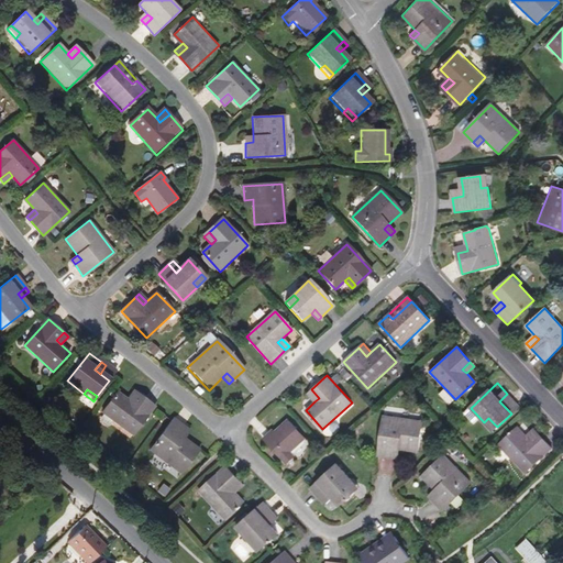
[(315,401),(319,398),(311,389),(307,394),(315,401)]
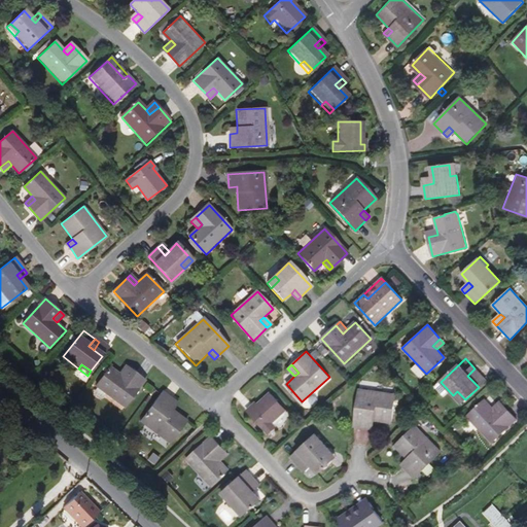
[(123,378),(130,370),(125,365),(117,375),(123,378)]
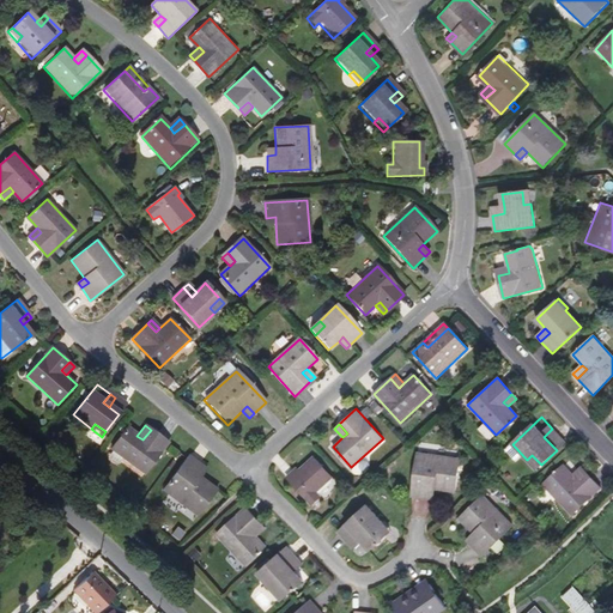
[(145,477),(169,443),(151,430),(143,439),(137,436),(127,429),(110,450),(145,477)]
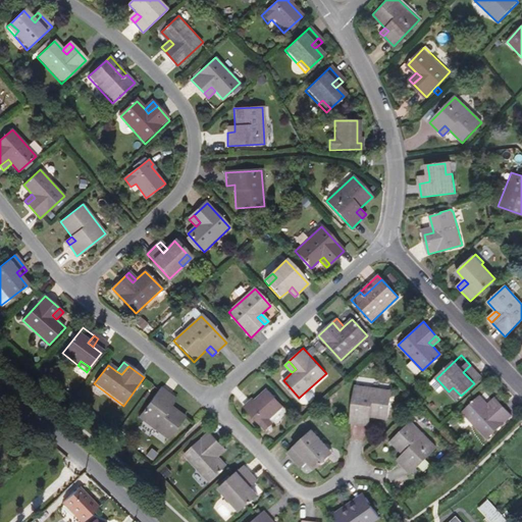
[(467,376),(474,369),(470,365),(463,372),(467,376)]
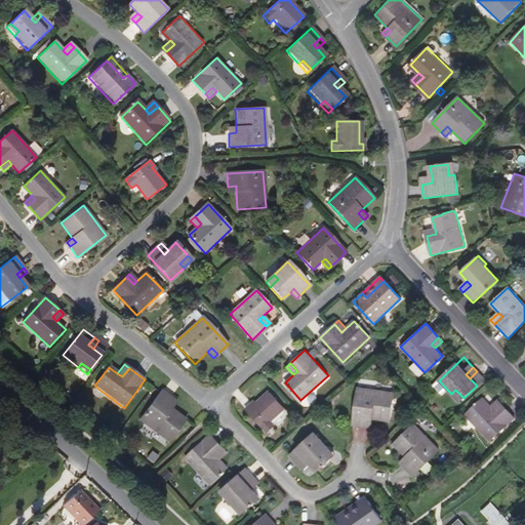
[(392,422),(396,395),(359,389),(353,427),(366,429),(368,419),(373,419),(392,422)]
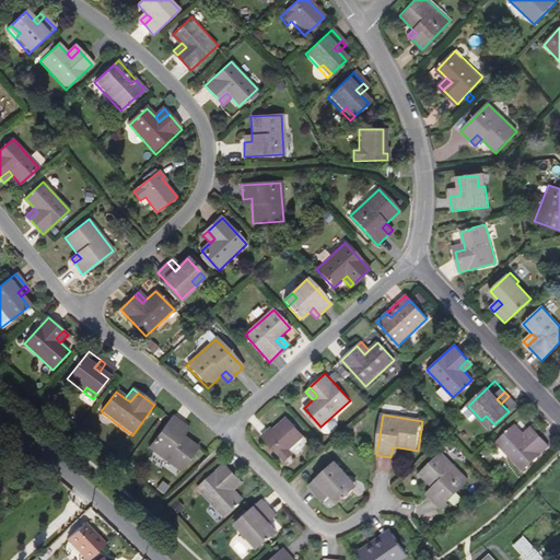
[(494,424),(486,416),(481,420),(490,429),(494,424)]
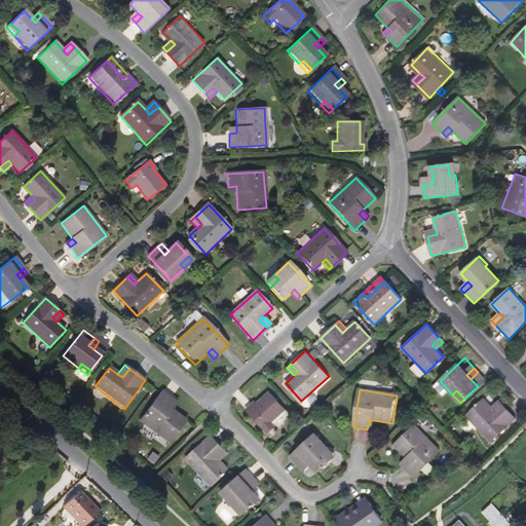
[(272,422),(286,409),(270,391),(254,407),(252,405),(247,410),(267,433),(275,425),(272,422)]
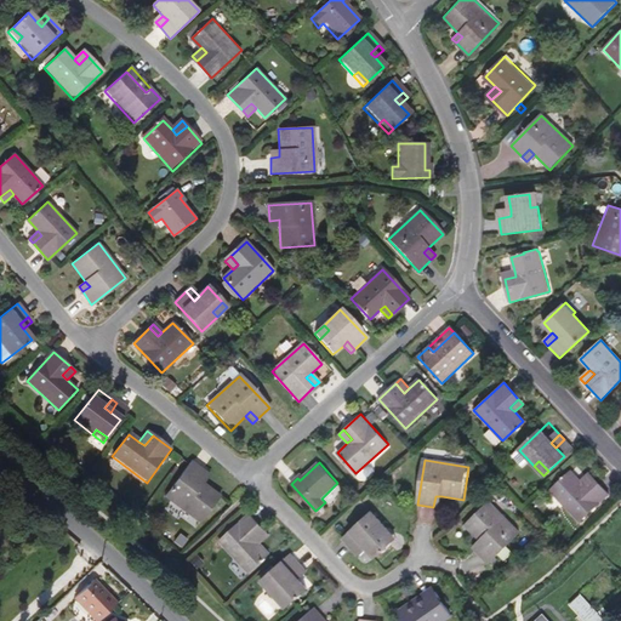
[(204,484),(199,480),(204,473),(191,463),(165,499),(199,525),(221,497),(204,484)]
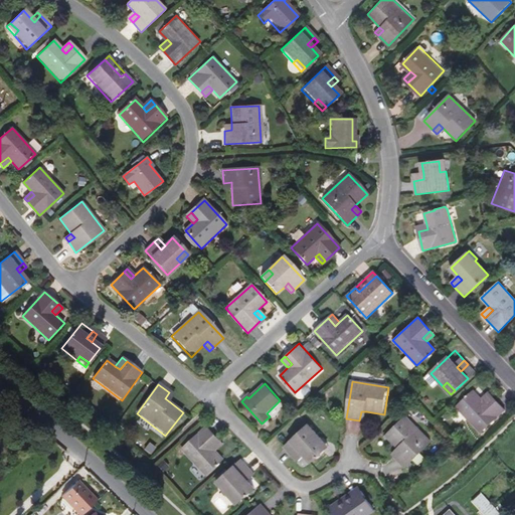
[(480,434),(504,410),(490,394),(483,401),(473,391),(456,407),(480,434)]
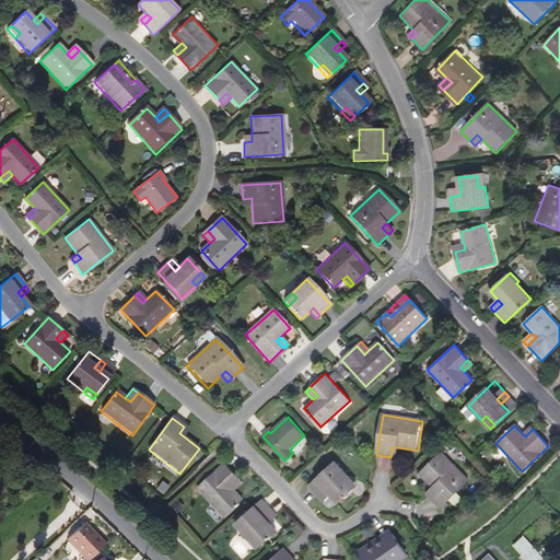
[(184,436),(188,431),(184,427),(179,433),(184,436)]
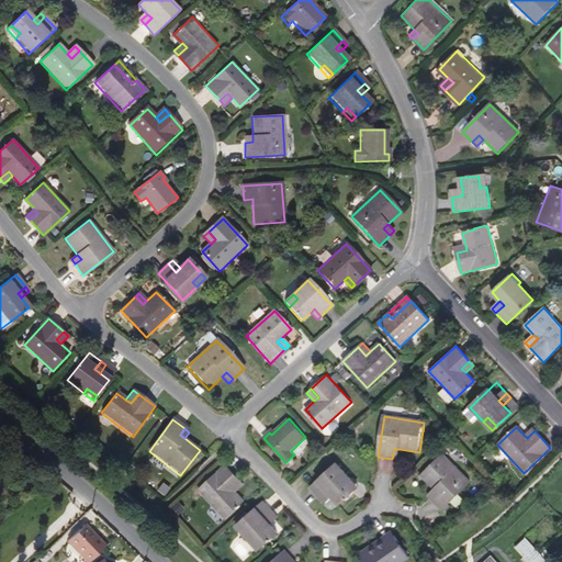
[(470,483),(442,454),(420,475),(435,490),(439,494),(431,499),(442,510),(470,483)]
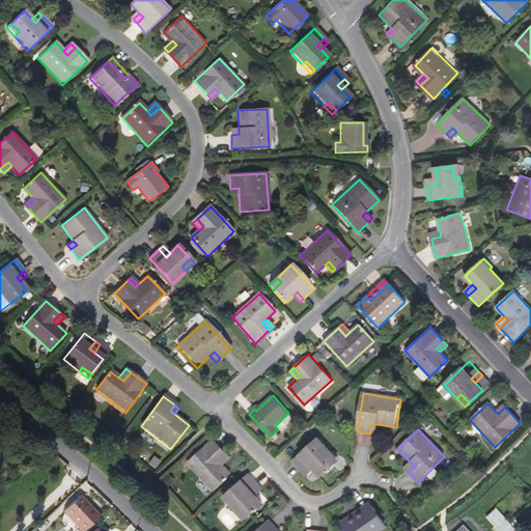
[(335,462),(327,453),(331,449),(318,436),(301,452),(307,458),(311,463),(304,469),(314,481),(335,462)]
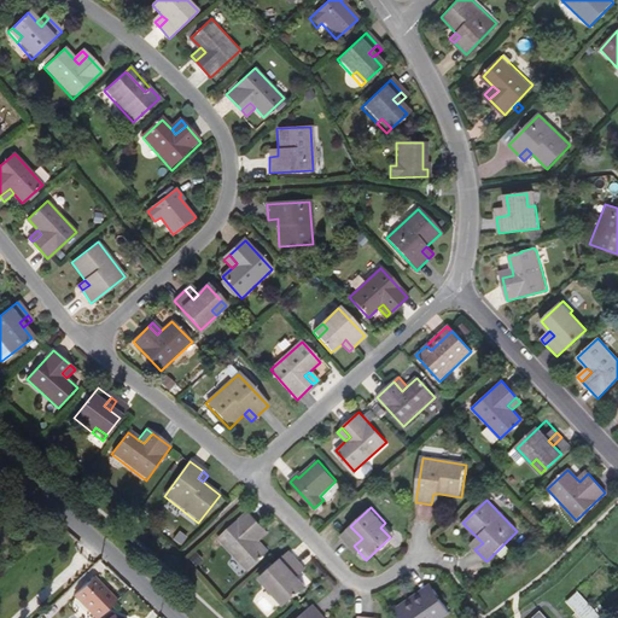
[(257,541),(254,536),(263,528),(248,511),(217,538),(246,570),(267,552),(257,541)]
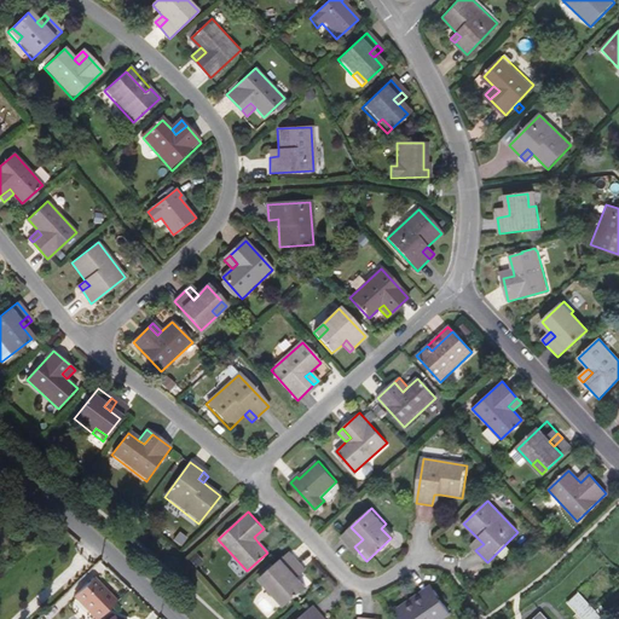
[(395,533),(386,524),(381,528),(391,538),(395,533)]
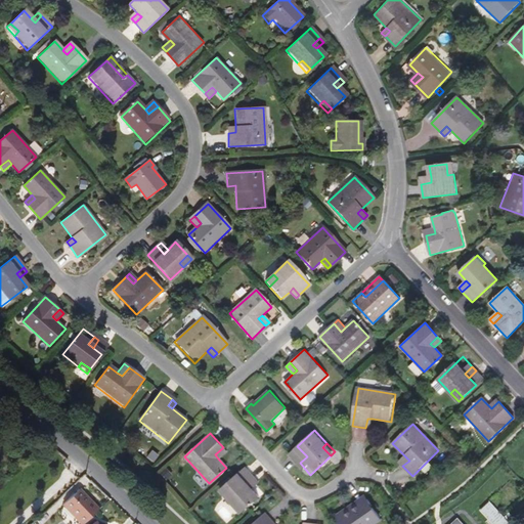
[(218,459),(226,451),(223,447),(215,454),(218,459)]
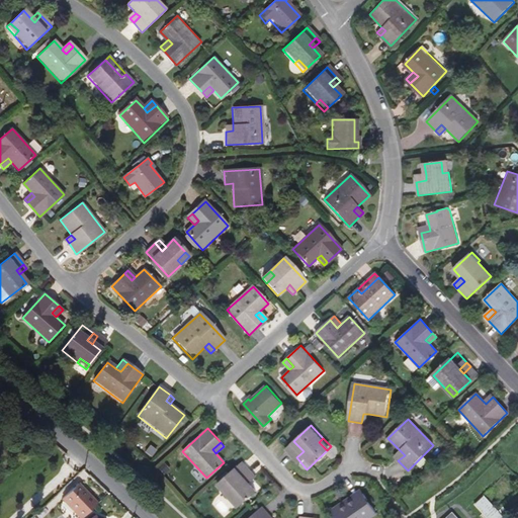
[(296,457),(304,451),(299,447),(292,453),(296,457)]
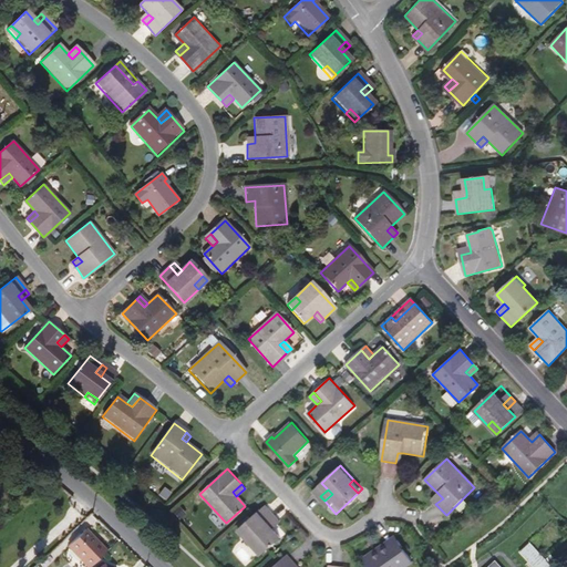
[(443,498),(439,494),(432,501),(435,504),(443,498)]
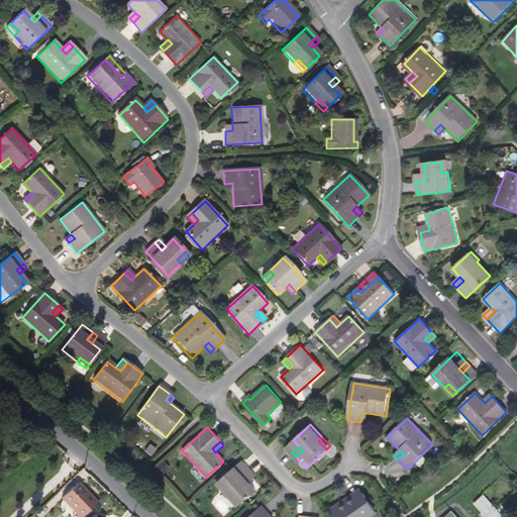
[(254,491),(247,483),(243,479),(250,473),(241,461),(216,485),(229,499),(233,495),(241,503),(254,491)]
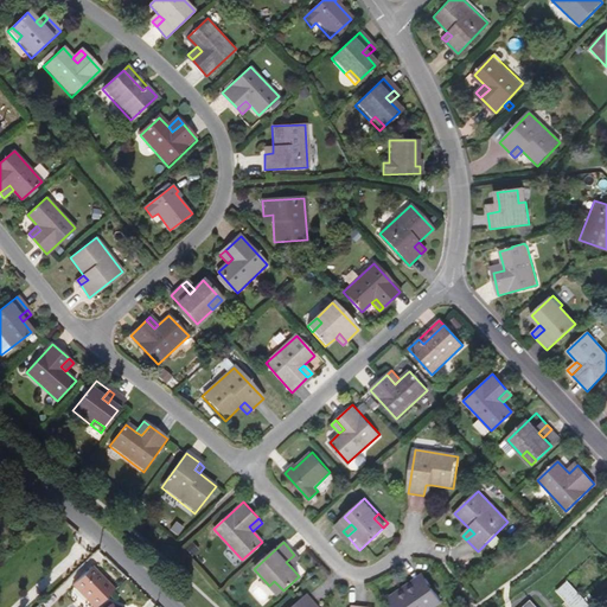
[(291,567),(299,560),(294,555),(286,562),(291,567)]
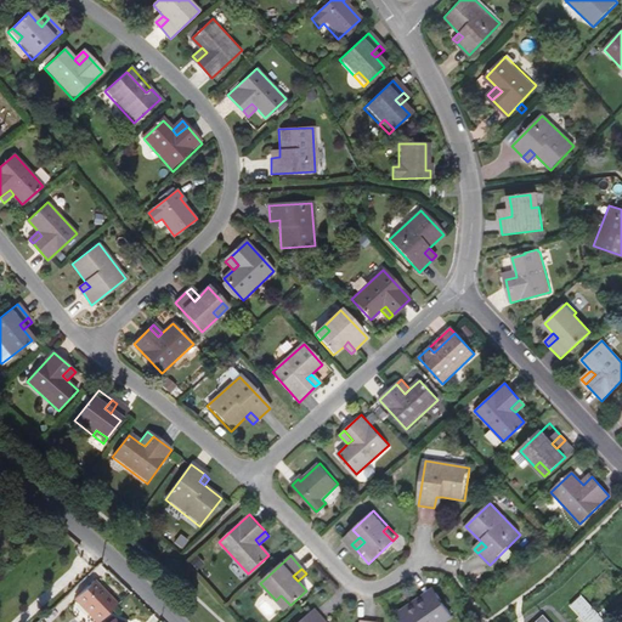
[(99,621),(117,605),(94,581),(75,599),(96,621),(99,621)]
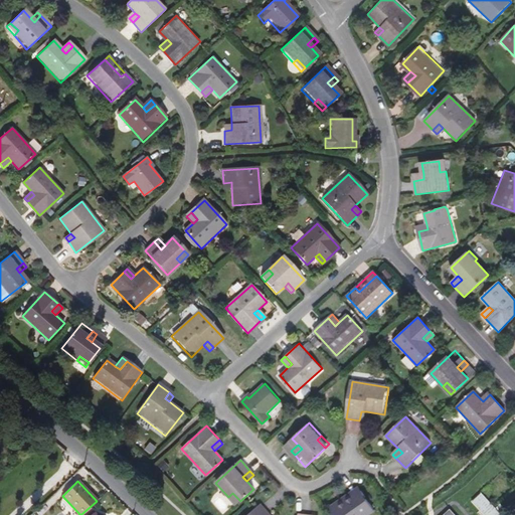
[(342,504),(361,490),(358,485),(339,500),(342,504)]
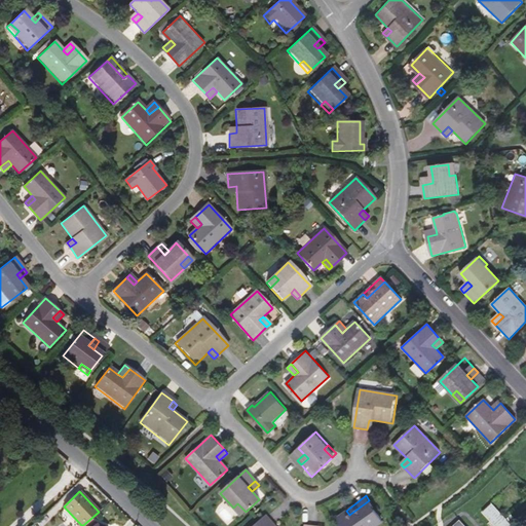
[(374,525),(383,520),(369,500),(349,515),(346,511),(337,517),(343,525),(374,525)]
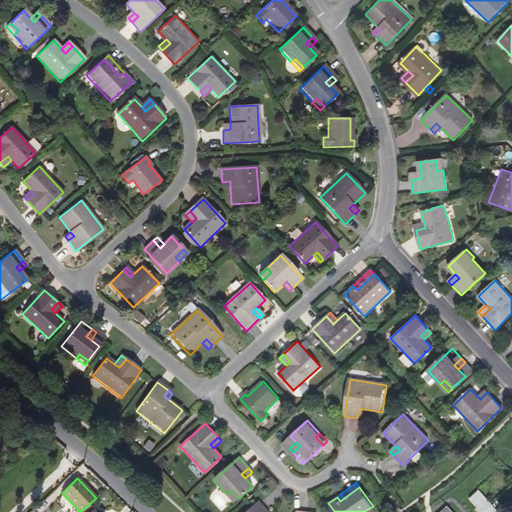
[(478,511),(488,501),(477,489),(467,499),(478,511)]
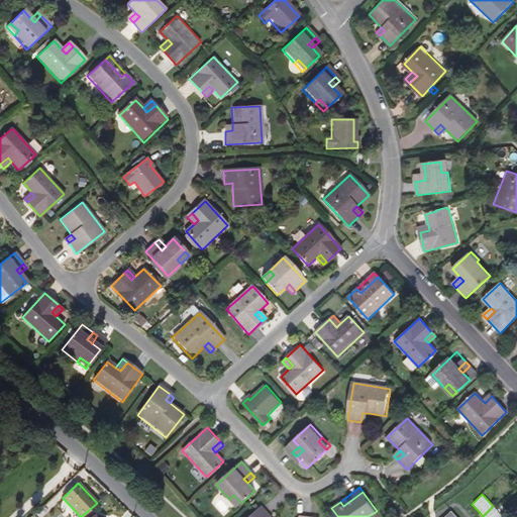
[(241,503),(233,495),(229,499),(236,507),(241,503)]
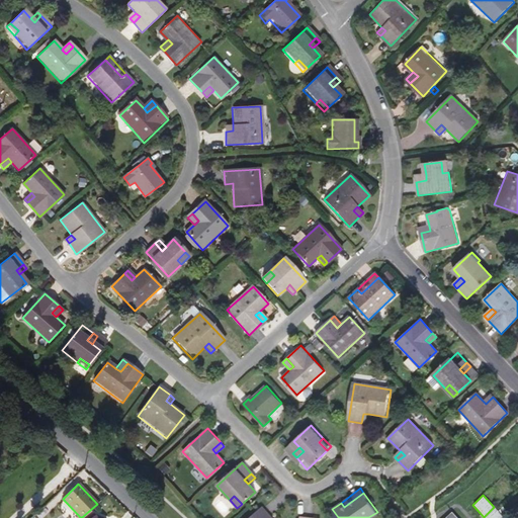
[(269,517),(271,517),(263,507),(250,517),(269,517)]
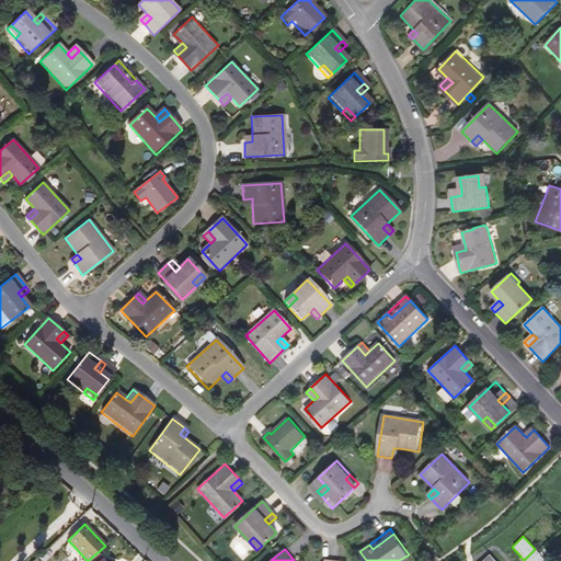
[(524,560),(533,560),(540,554),(535,549),(524,560)]
